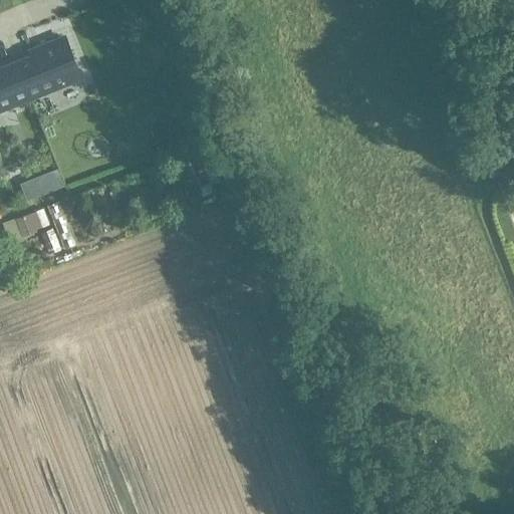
[(31,57),(16,62),(30,98),(64,84),(80,78),(77,70),(64,37),(29,51),(31,57)]
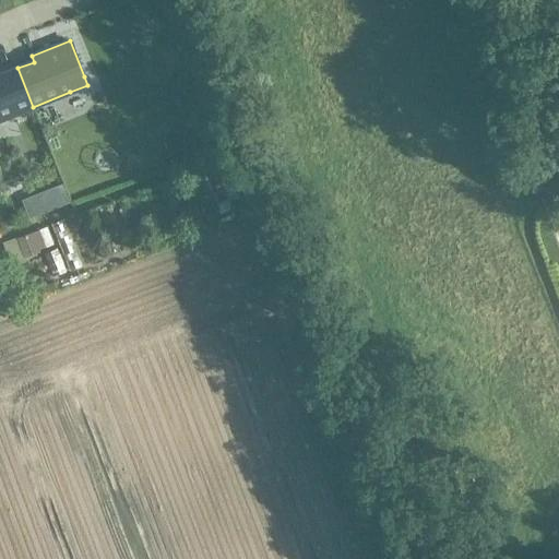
[(0,119),(33,107),(18,68),(1,74),(0,71),(0,119)]
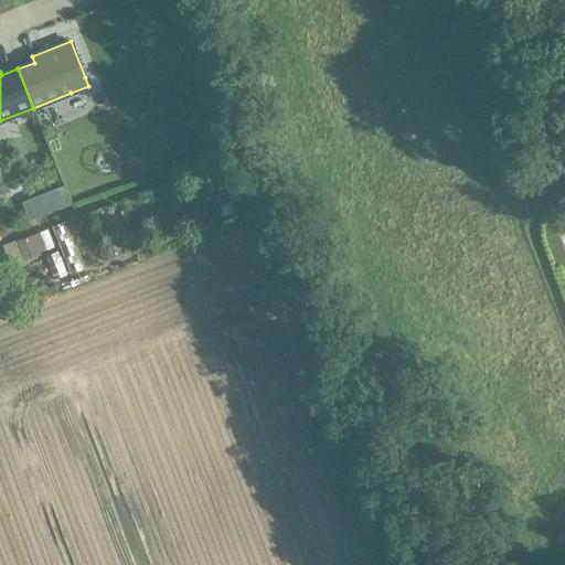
[(71,203),(63,184),(52,189),(60,208),(71,203)]
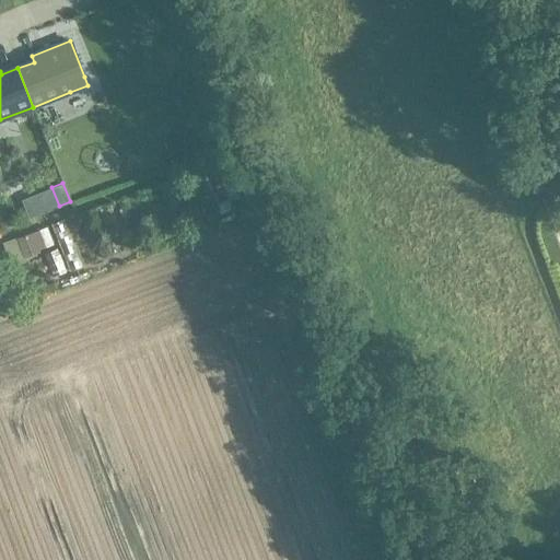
[(39,252),(39,249),(54,245),(47,228),(16,237),(23,258),(39,252)]
